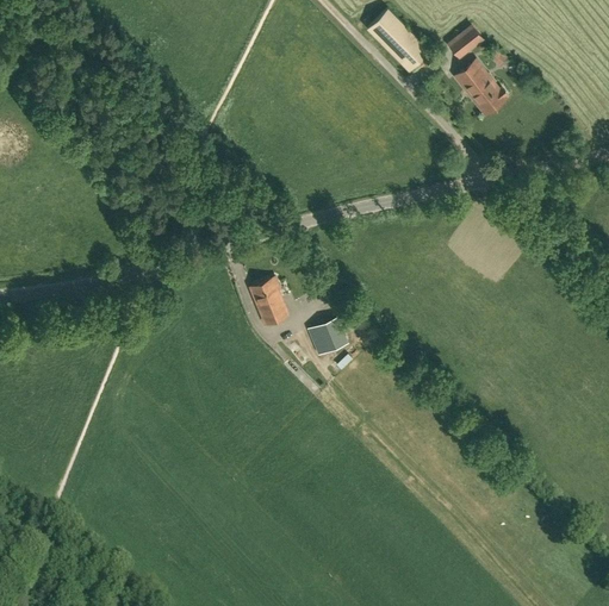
[(430,51),(389,10),(367,30),(409,73),(430,51)]
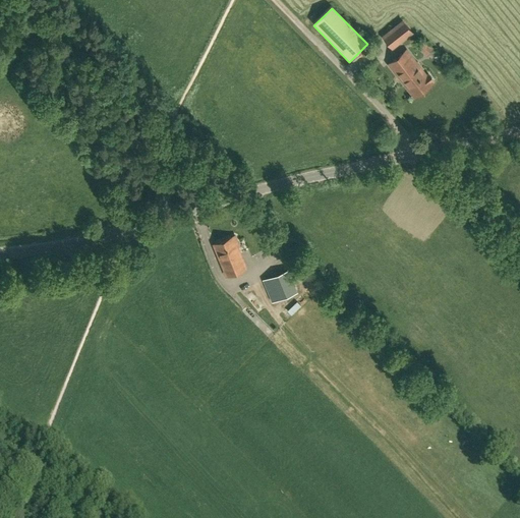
[(384,40),(393,51),(412,35),(404,23),(384,40)]
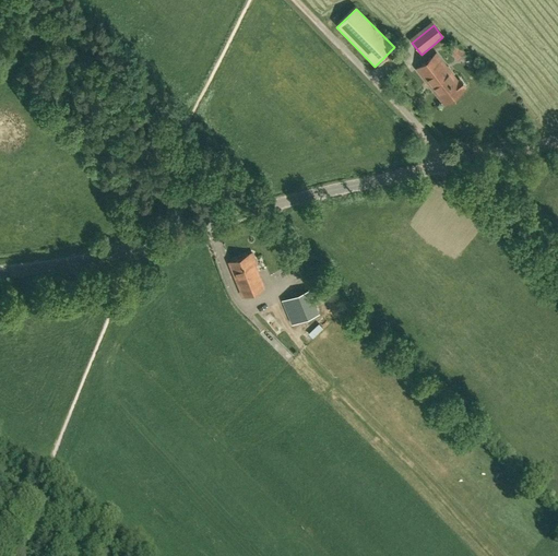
[(465,55),(454,46),(448,54),(460,62),(465,55)]
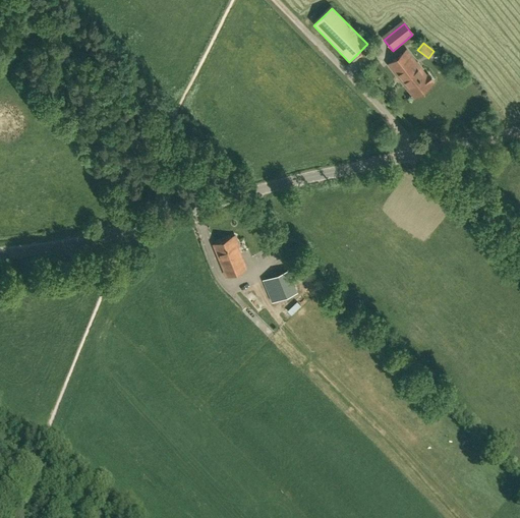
[(407,53),(390,66),(415,99),(432,84),(431,84),(434,82),(428,77),(427,78),(407,53)]
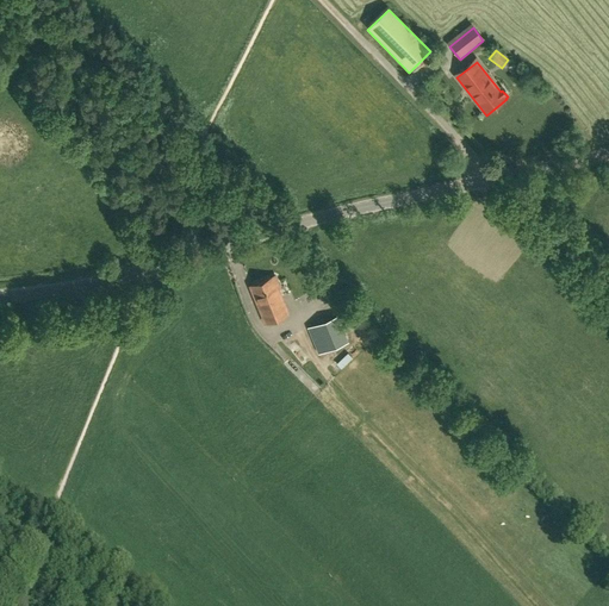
[(274,280),(252,289),(266,326),(290,317),(278,289),(279,288),(280,287),(278,280),(275,280),(274,280)]
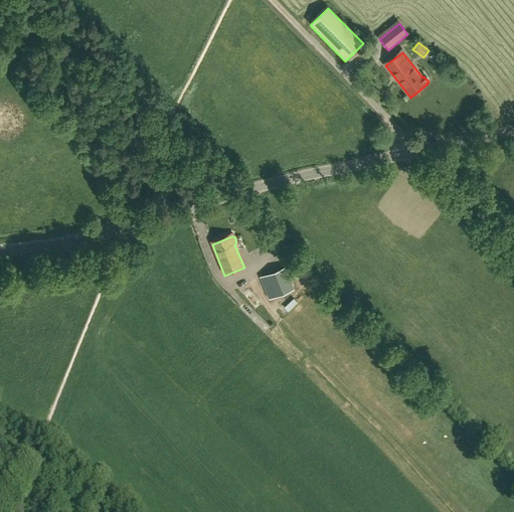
[(291,292),(284,269),(258,277),(265,300),(291,292)]
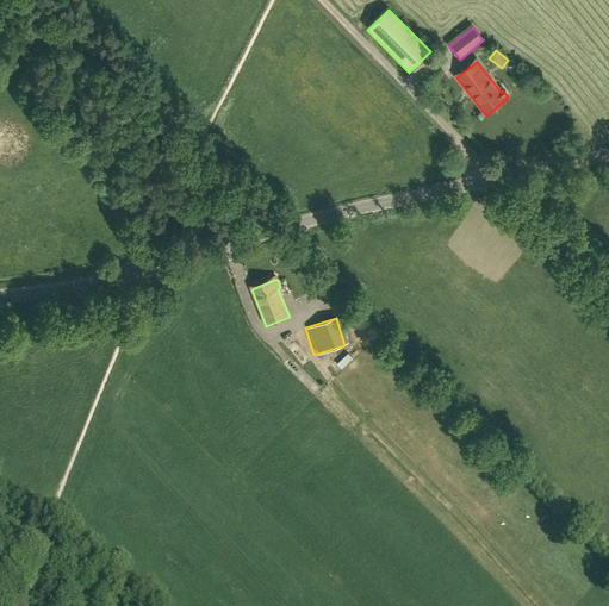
[(335,366),(340,372),(350,361),(346,355),(335,366)]
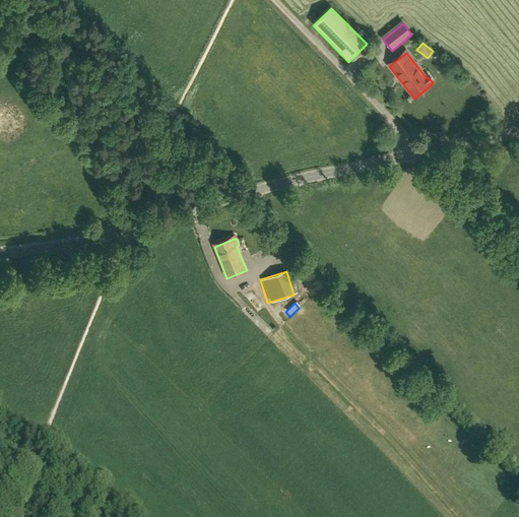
All buildings are outlined.
